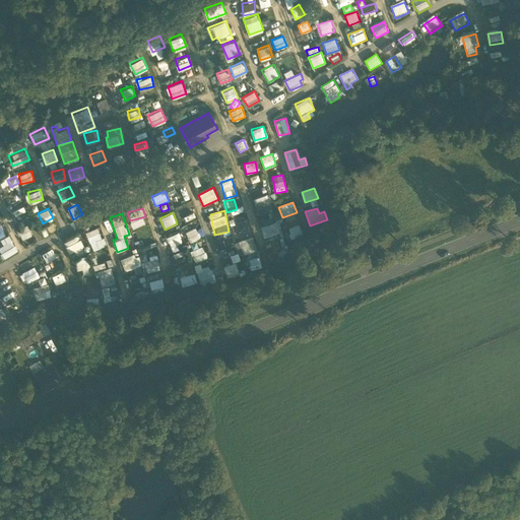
[(276,222),(261,228),(264,239),(279,234),(276,222)]
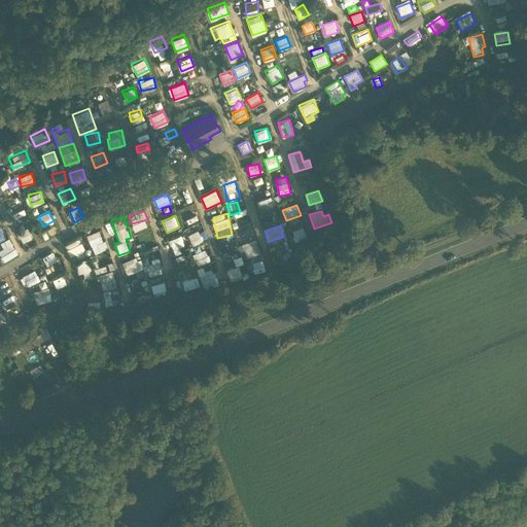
[(16,232),(22,242),(33,237),(29,226),(16,232)]
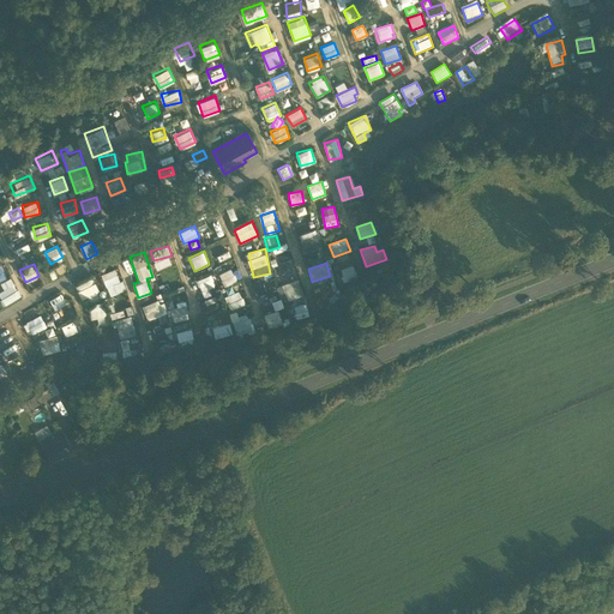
[(339,271),(344,283),(356,278),(353,266),(339,271)]
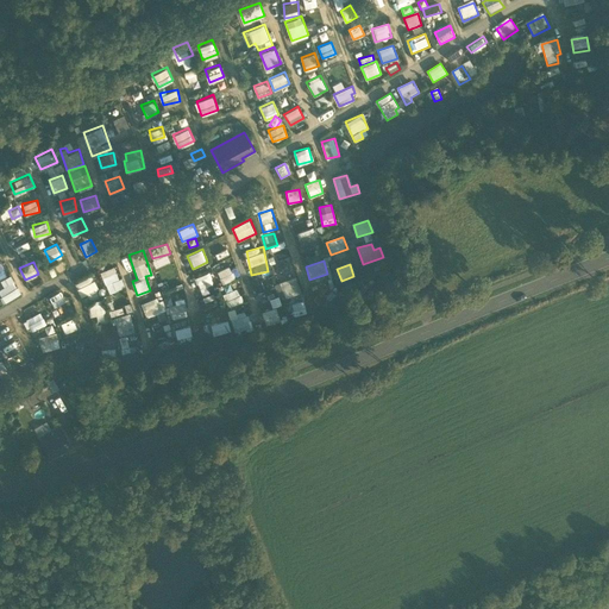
[(101,271),(110,293),(115,290),(112,281),(119,278),(114,265),(101,271)]
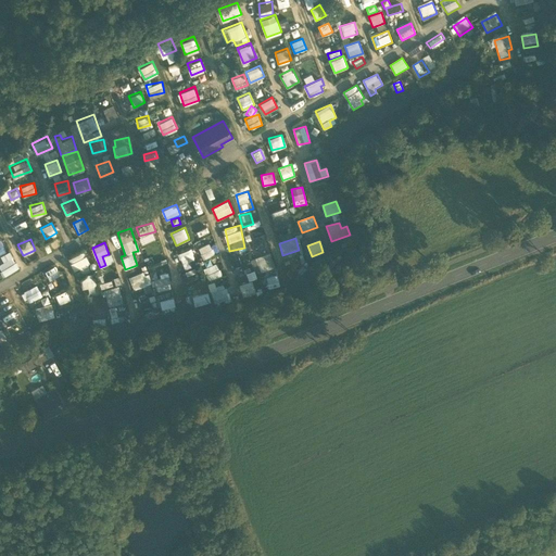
[(197,265),(190,249),(178,253),(184,269),(197,265)]
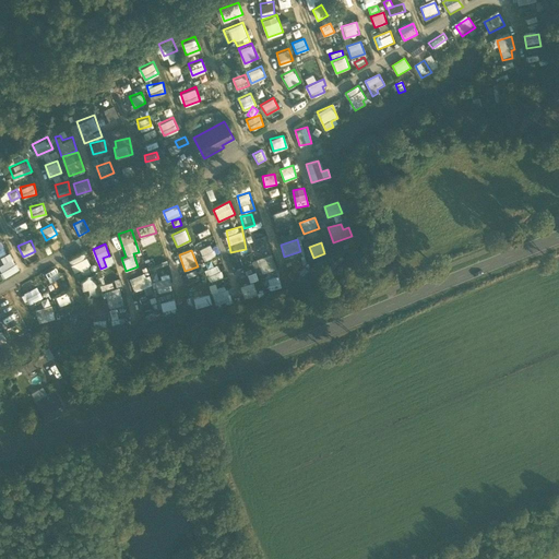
[(204,261),(215,256),(213,250),(202,256),(204,261)]
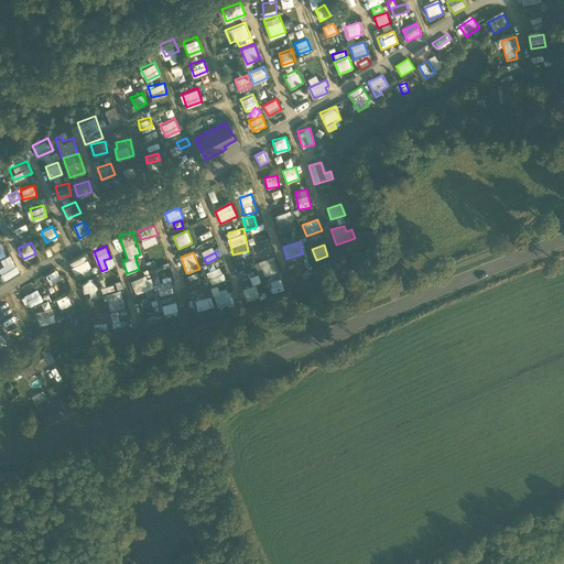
[(86,255),(69,261),(74,273),(90,268),(86,255)]
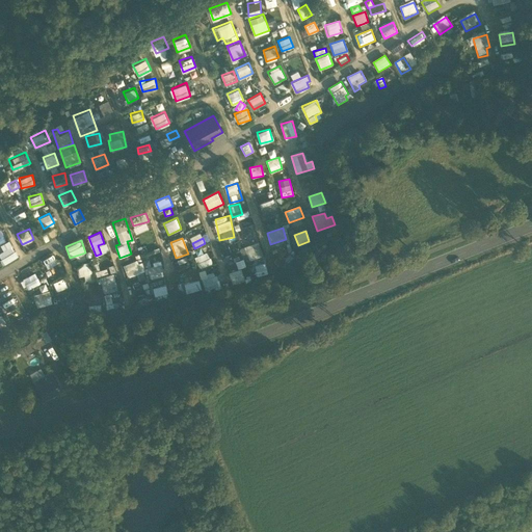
[(241,248),(246,262),(263,257),(259,242),(241,248)]
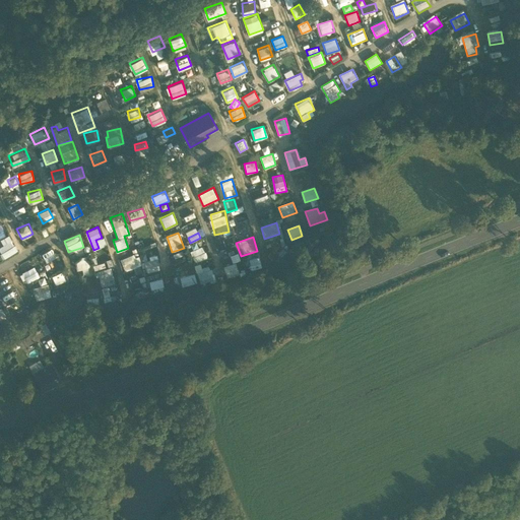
[(104,238),(96,240),(99,247),(106,245),(104,238)]
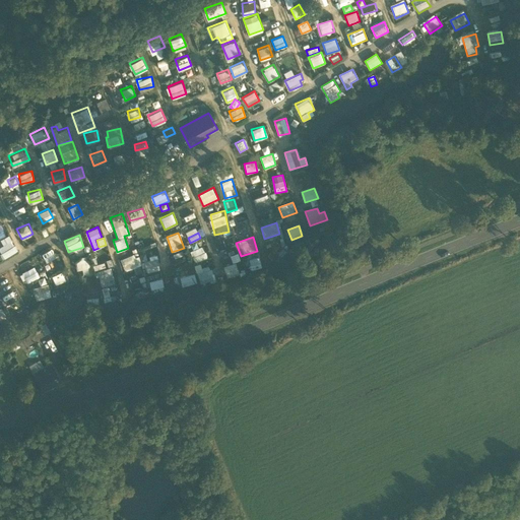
[(202,247),(190,251),(195,263),(207,258),(202,247)]
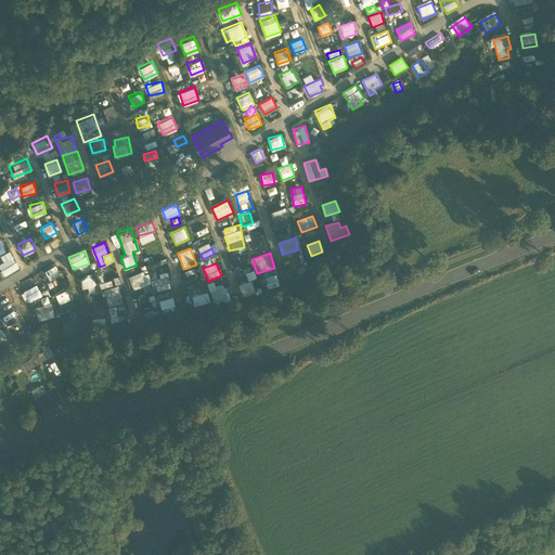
[(77,274),(90,268),(88,265),(75,270),(77,274)]
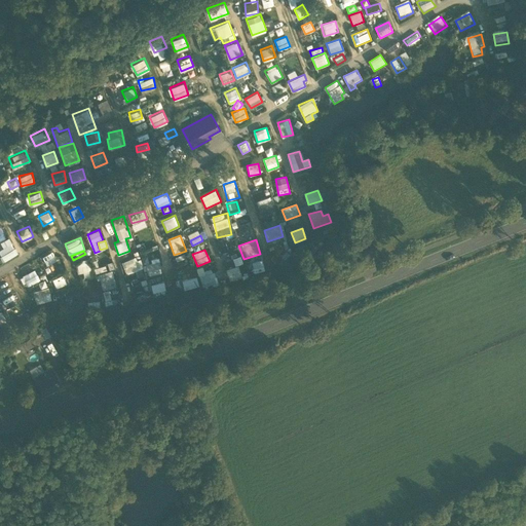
[(45,264),(53,260),(50,252),(42,256),(45,264)]
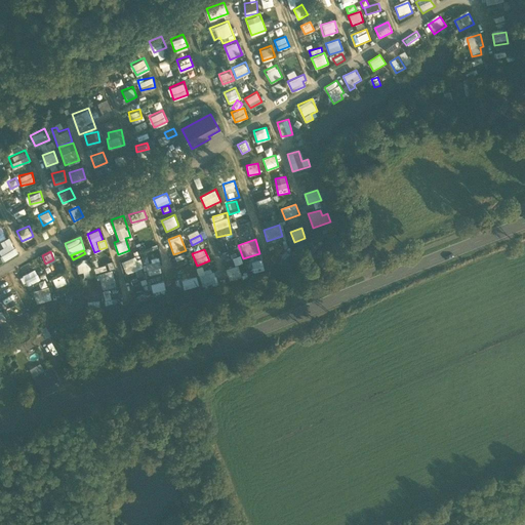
[(235,266),(243,263),(241,255),(233,258),(235,266)]
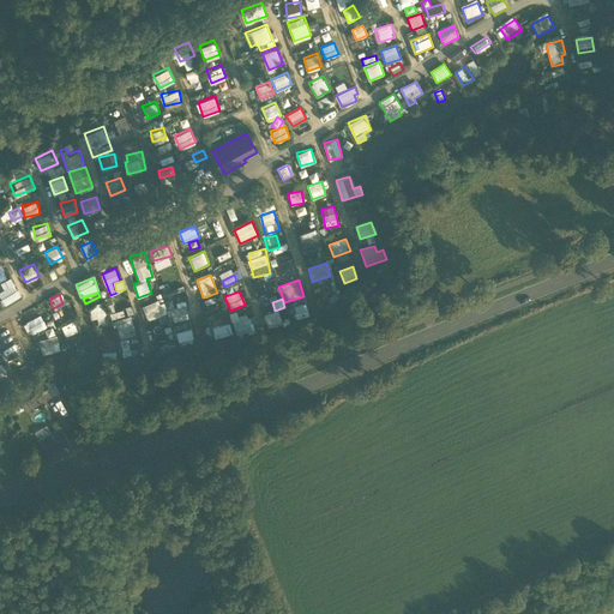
[(160,300),(143,306),(146,320),(163,314),(160,300)]
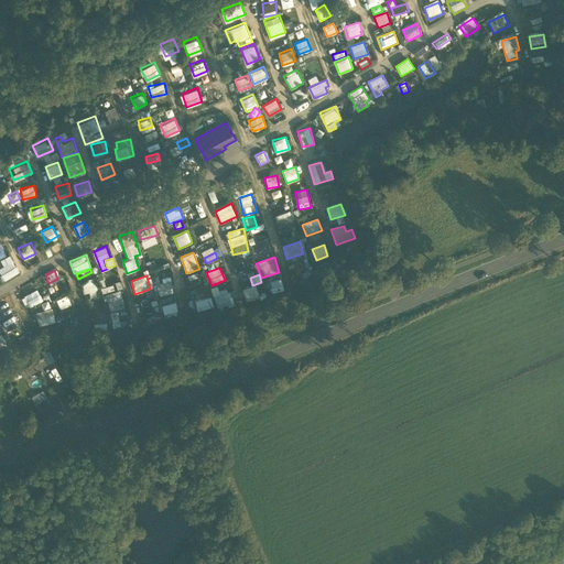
[(95,291),(94,279),(82,280),(83,292),(95,291)]
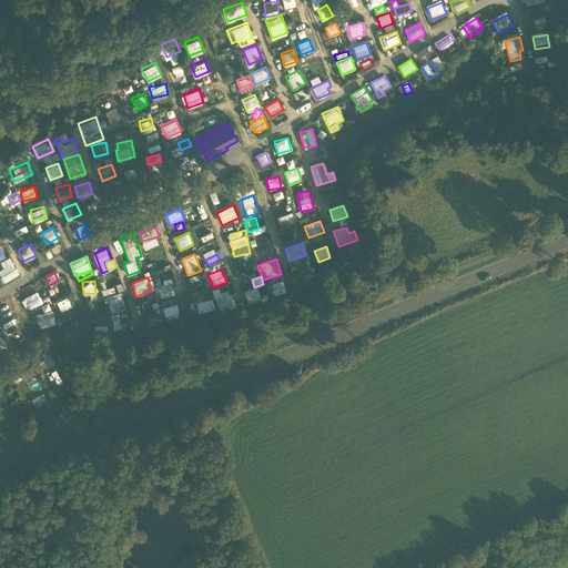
[(159,296),(174,295),(173,283),(158,284),(159,296)]
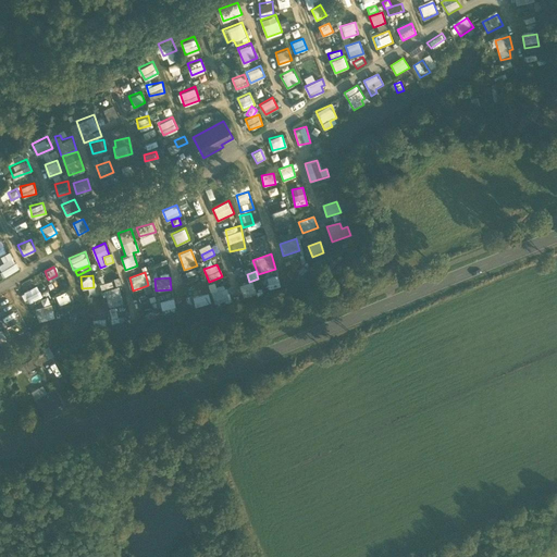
[(243,297),(256,295),(254,283),(240,285),(243,297)]
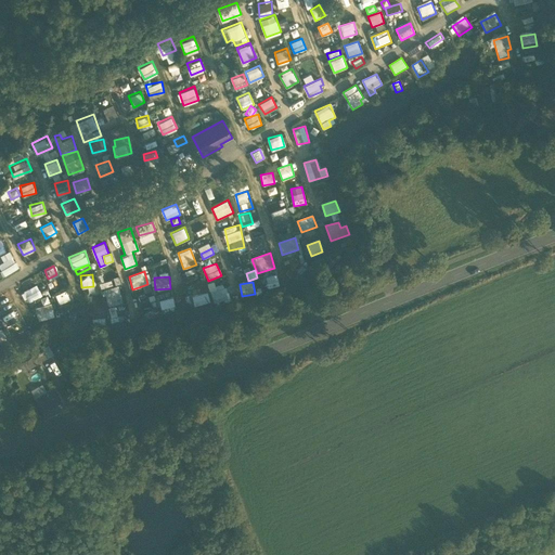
[(37,284),(23,291),(29,301),(42,294),(37,284)]
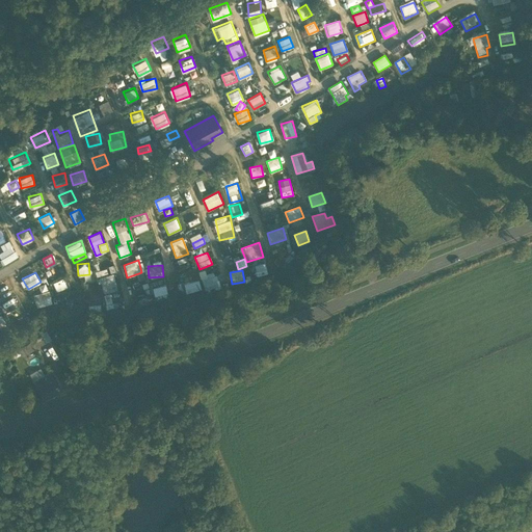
[(103,294),(117,291),(113,274),(100,276),(103,294)]
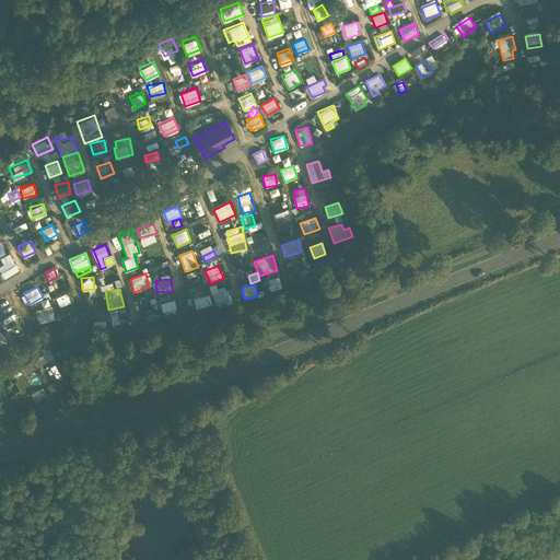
[(214,293),(216,305),(231,303),(230,291),(214,293)]
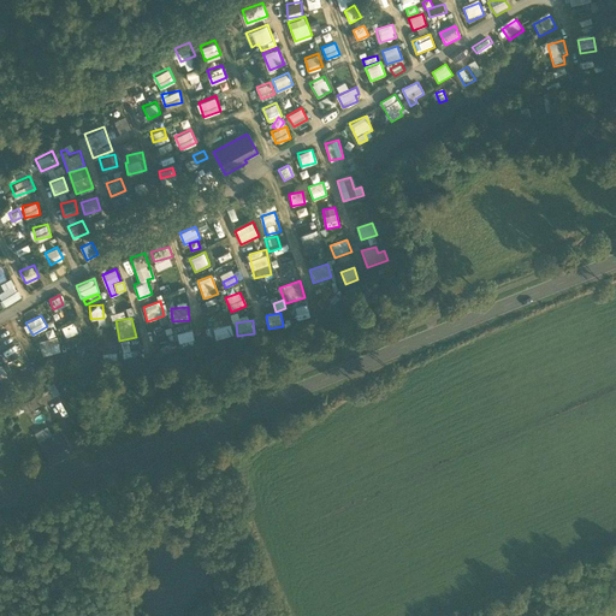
[(63,326),(65,336),(77,333),(75,324),(63,326)]
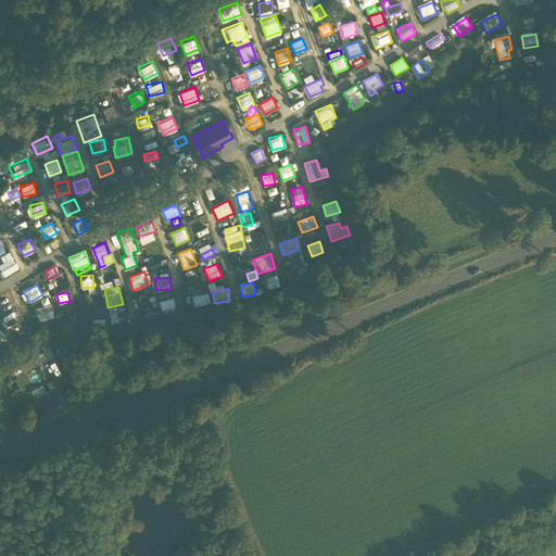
[(203,293),(190,297),(192,306),(205,303),(203,293)]
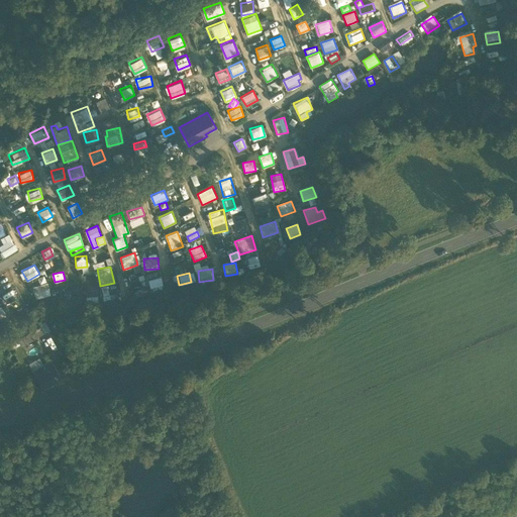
[(40,284),(32,287),(36,298),(49,294),(44,276),(38,278),(40,284)]
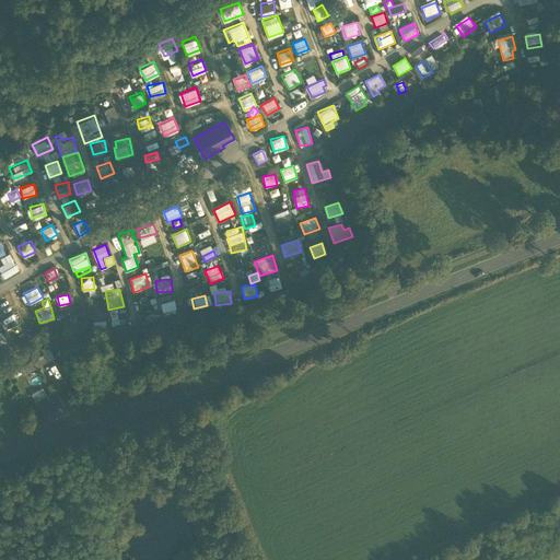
[(175,302),(163,303),(164,314),(176,313),(175,302)]
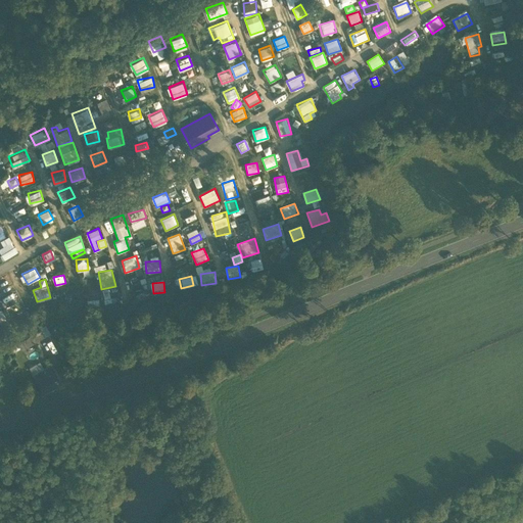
[(7,306),(16,301),(12,293),(2,297),(7,306)]
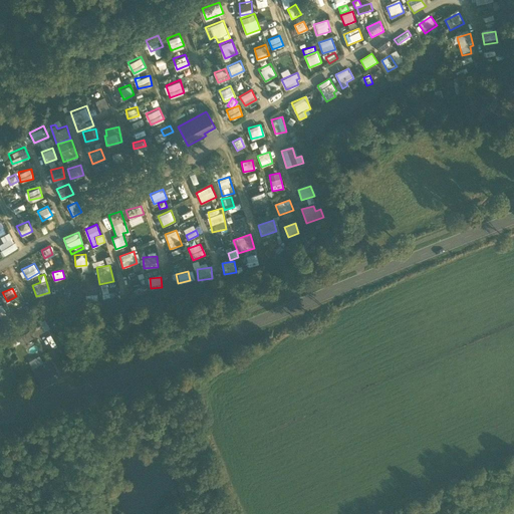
[(38,319),(32,322),(38,333),(44,329),(38,319)]
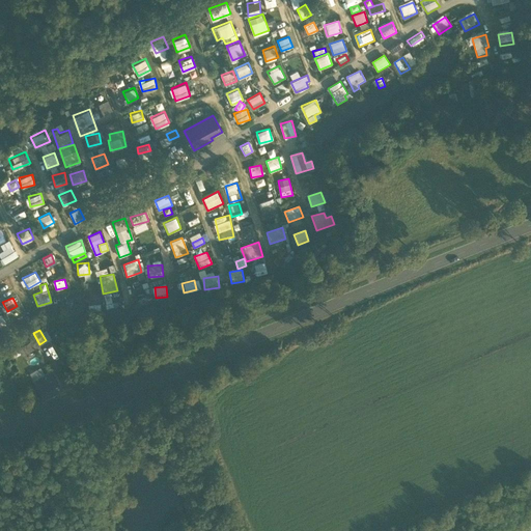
[(34,347),(39,344),(33,333),(27,337),(34,347)]
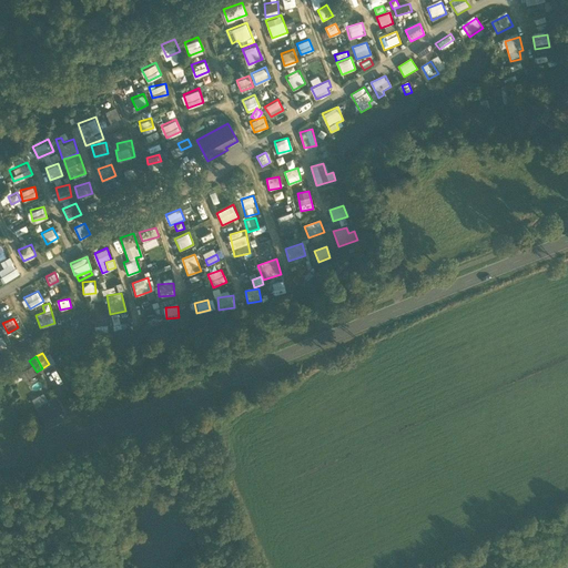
[(18,367),(21,372),(28,367),(24,362),(18,367)]
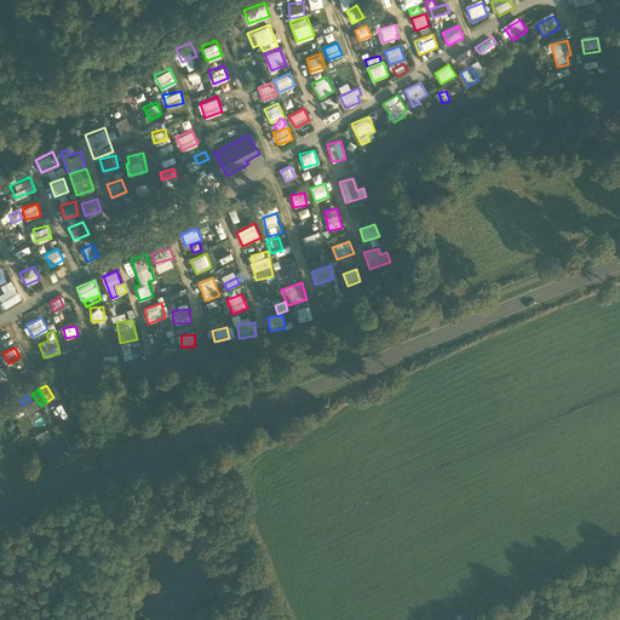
[(36,445),(50,466),(72,453),(59,431),(36,445)]
